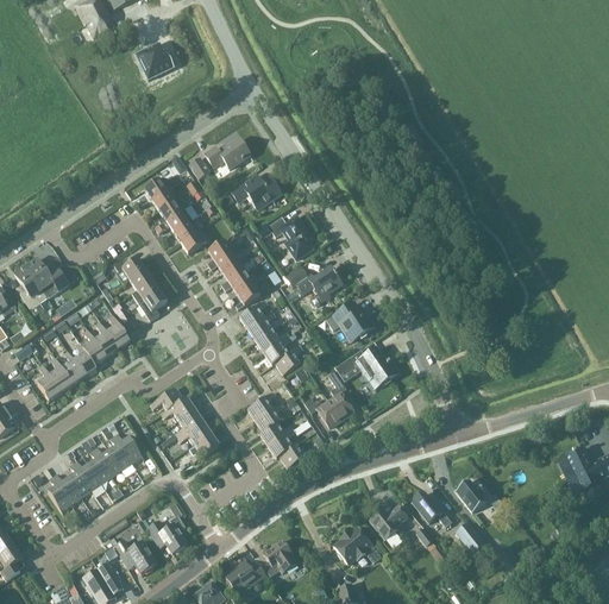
[(83,24),(87,23),(93,36),(115,25),(108,11),(129,0),(81,0),(74,4),(83,24)]
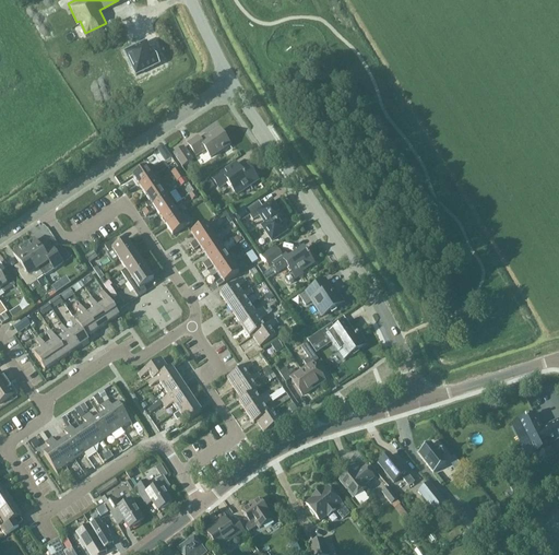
[(145,37),(123,48),(135,72),(159,60),(154,49),(153,49),(150,44),(149,45),(145,37)]
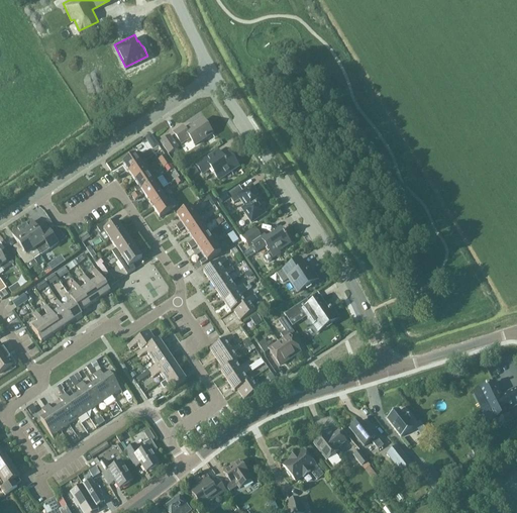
[(17,93),(7,99),(17,114),(27,108),(17,93)]
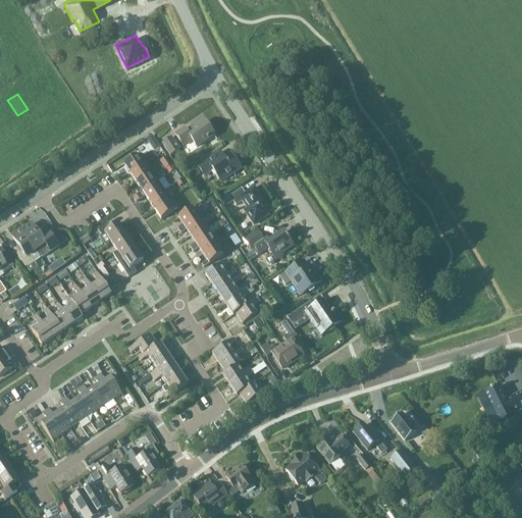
[(7,100),(0,104),(0,108),(8,121),(17,115),(7,100)]
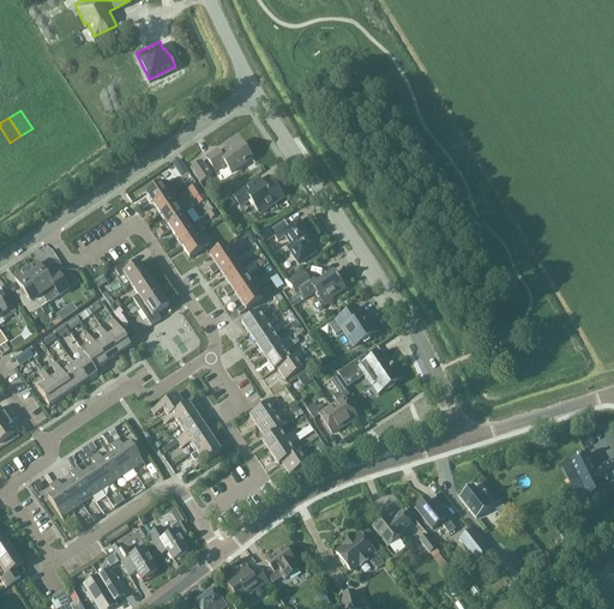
[(232,168),(252,155),(241,139),(221,152),(217,146),(206,154),(215,167),(226,160),(232,168)]
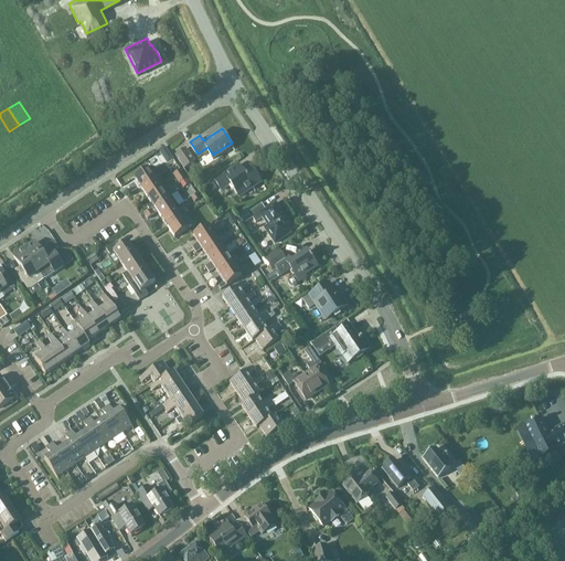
[(164,144),(159,147),(163,154),(169,150),(164,144)]
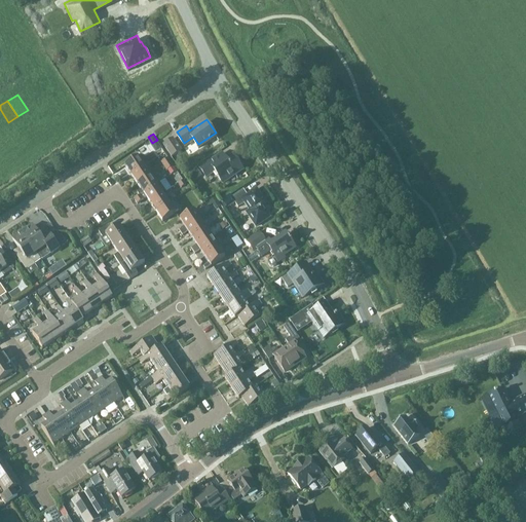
[(181,147),(173,135),(163,141),(172,153),(181,147)]
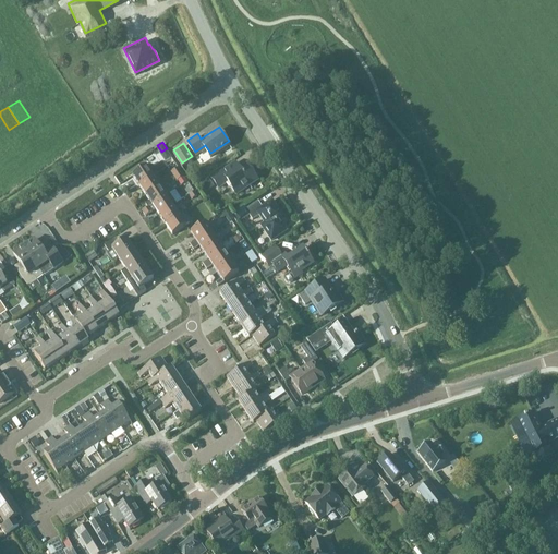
[(252,164),(249,163),(246,160),(240,165),(235,159),(213,176),(218,184),(227,178),(235,191),(257,176),(255,172),(255,169),(252,164)]
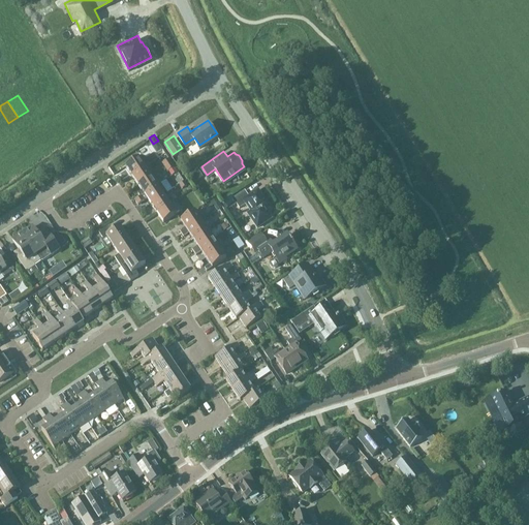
[(131,173),(144,163),(149,160),(145,154),(141,153),(125,163),(131,173)]
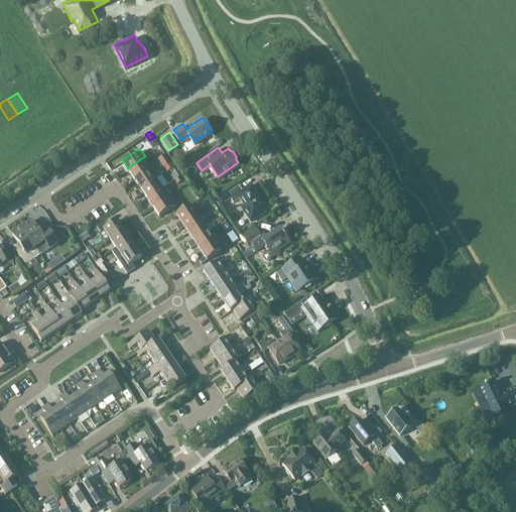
[(160,160),(166,156),(164,152),(157,156),(160,160)]
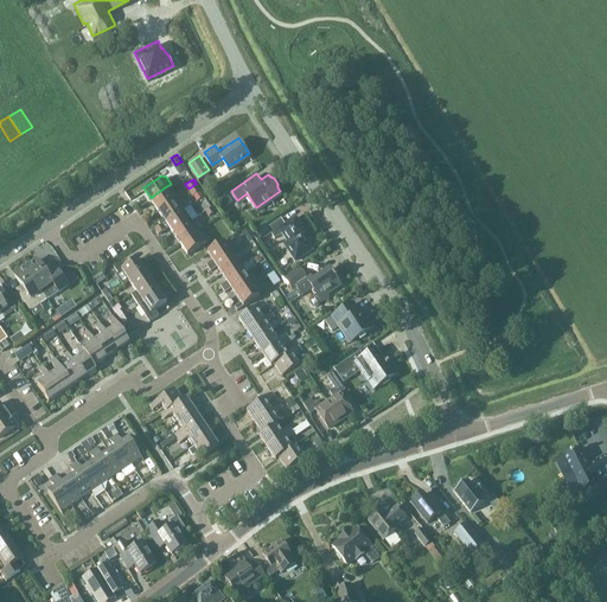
[(195,192),(199,189),(196,184),(189,189),(191,193),(192,192),(195,191),(195,192)]
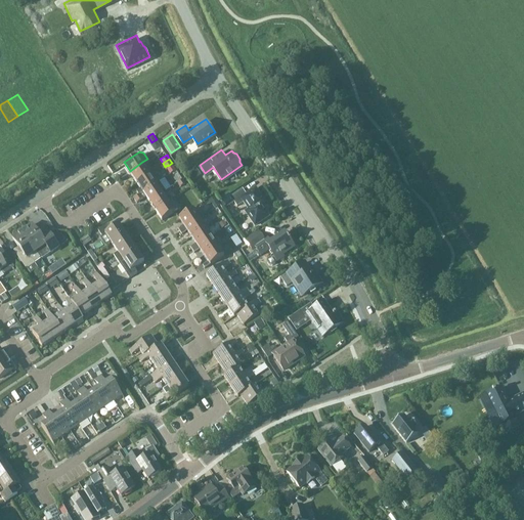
[(136,180),(149,172),(142,162),(130,171),(136,180)]
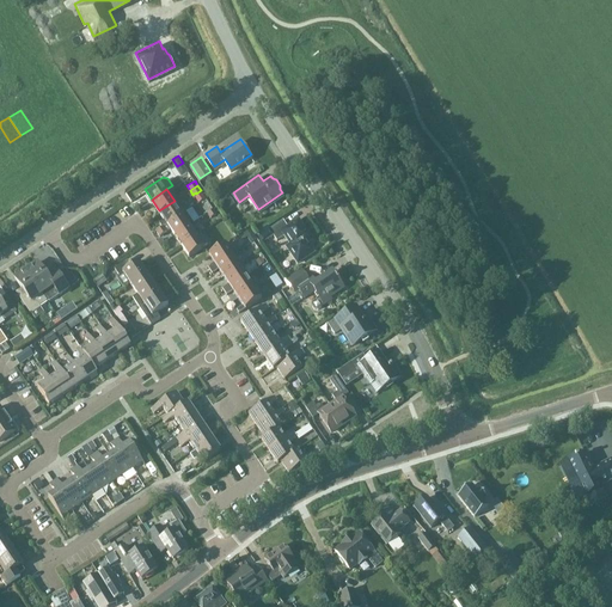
[(196,192),(194,194),(199,200),(204,196),(201,190),(196,194),(196,192)]
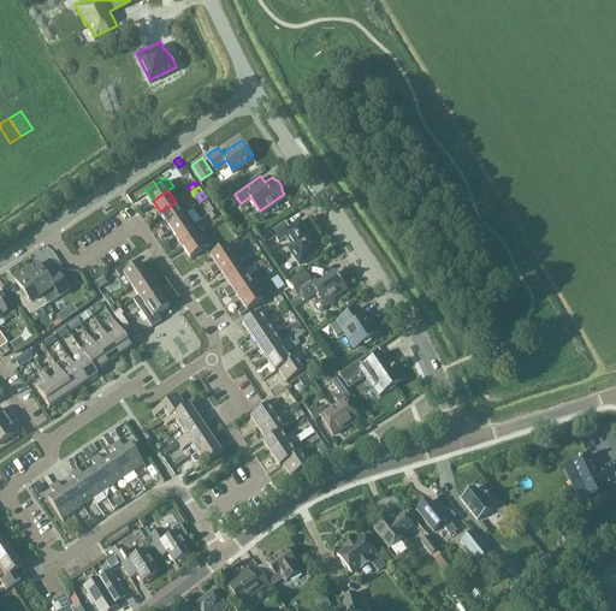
[(183,213),(187,211),(179,199),(176,202),(160,212),(167,223),(183,213)]
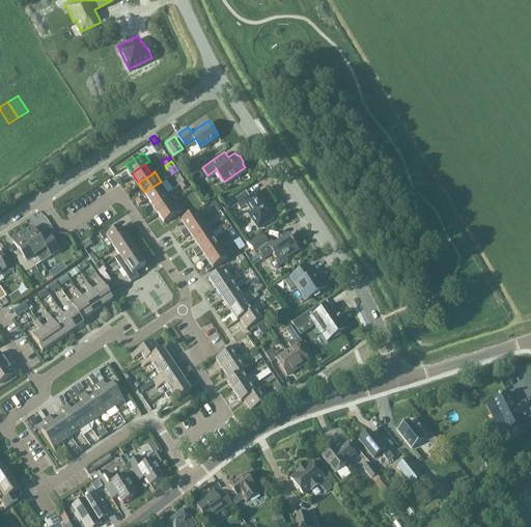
[(151,201),(167,190),(161,182),(158,184),(144,192),(136,198),(138,202),(144,198),(144,197),(146,195),(151,201)]
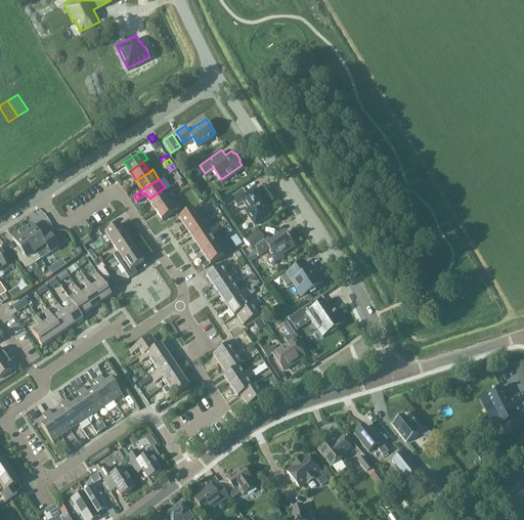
[(229,191),(219,198),(224,205),(234,199),(237,203),(243,199),(252,212),(249,215),(255,223),(270,213),(263,203),(266,201),(255,184),(247,190),(243,185),(230,193),(229,191)]
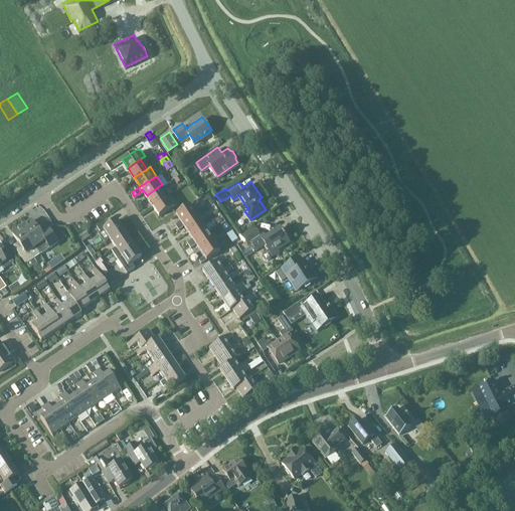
[(165,195),(168,193),(162,184),(147,195),(153,204),(165,196),(165,195)]
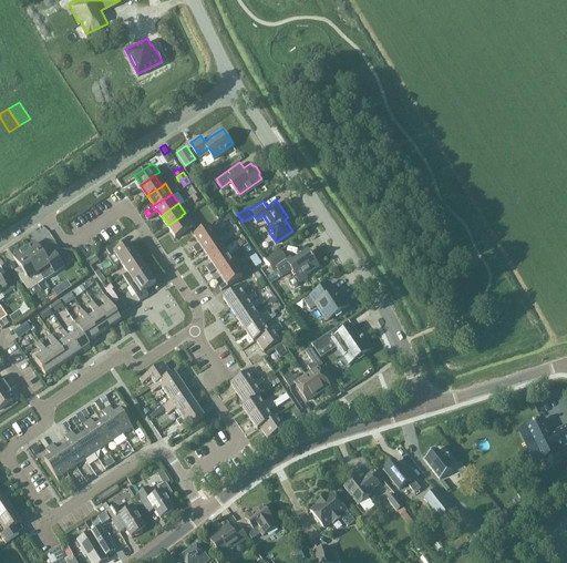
[(188,225),(192,223),(185,213),(182,215),(182,216),(168,225),(175,235),(188,226),(188,225)]
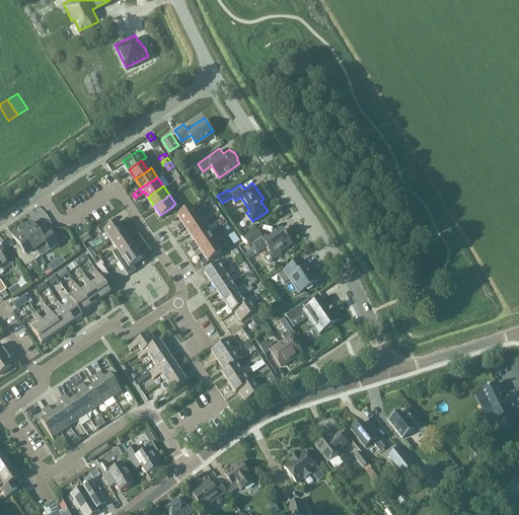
[(177,226),(197,213),(191,204),(176,213),(180,219),(175,223),(177,226)]
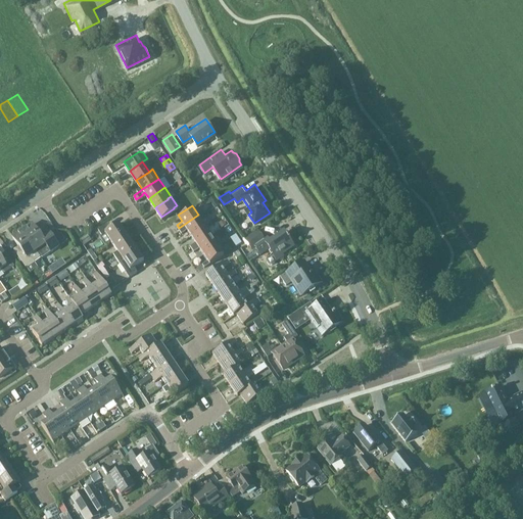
[(204,224),(200,217),(198,215),(179,228),(181,231),(186,227),(190,233),(204,224)]
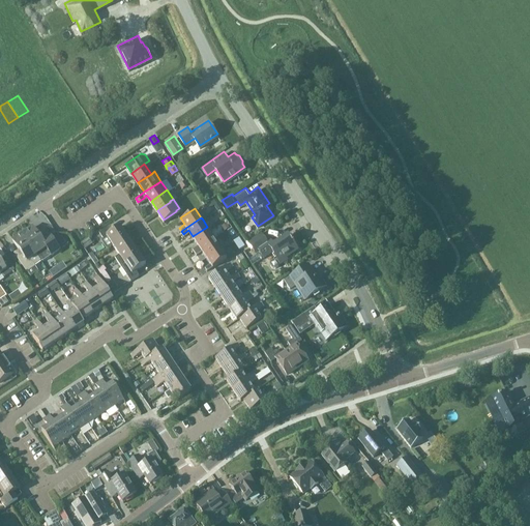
[(244,217),(240,223),(245,228),(251,223),(244,217)]
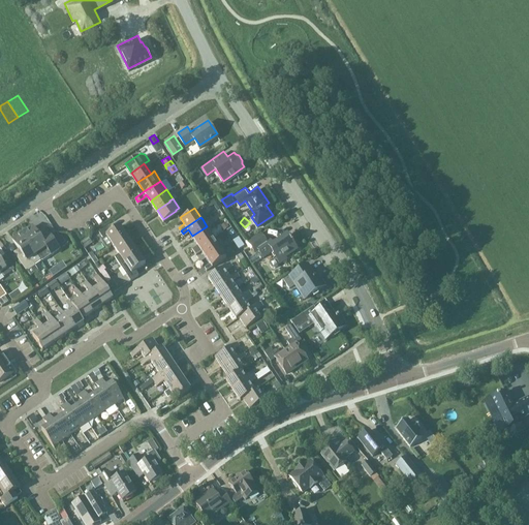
[(120,223),(114,227),(110,221),(98,229),(102,236),(106,234),(112,242),(126,233),(120,223)]
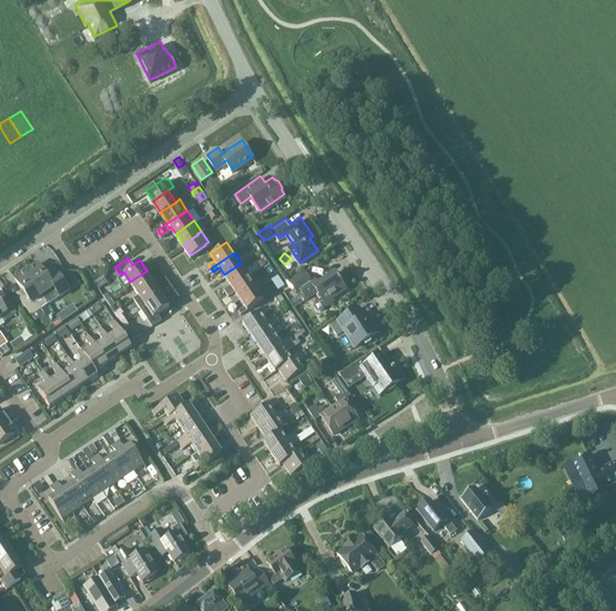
[(36,261),(25,268),(47,300),(48,301),(67,288),(57,272),(48,278),(36,261)]
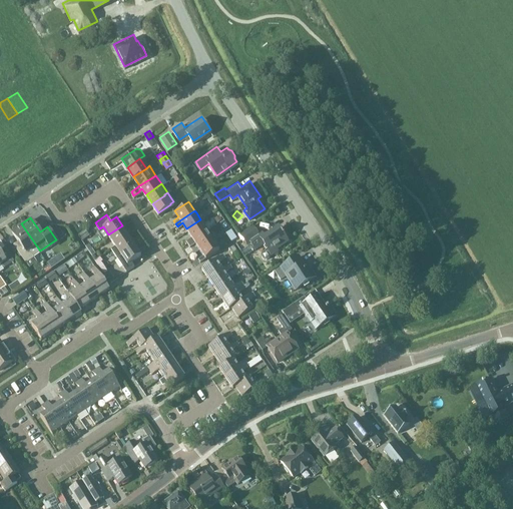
[(187,241),(206,228),(200,219),(186,228),(191,234),(185,238),(187,241)]
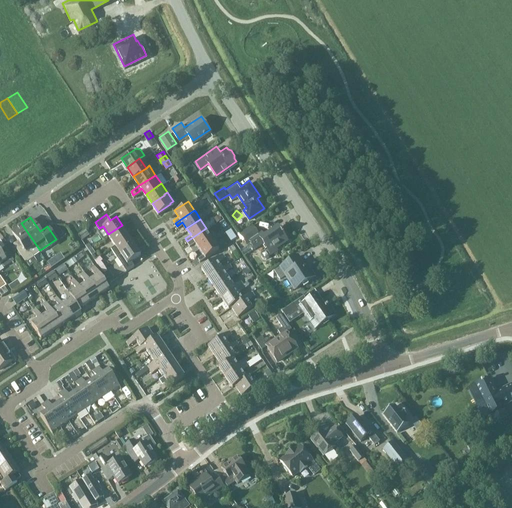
[(33,253),(39,249),(21,223),(12,229),(21,243),(16,246),(25,260),(33,254),(33,253)]
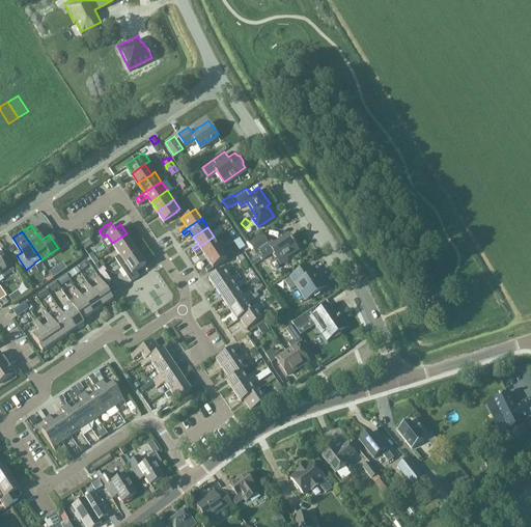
[(298,246),(292,239),(294,238),(291,236),(291,237),(288,232),(273,243),(270,237),(266,239),(261,231),(249,240),(254,247),(257,245),(263,254),(272,248),(277,255),(271,259),(271,262),(273,265),(276,266),(278,264),(279,260),(280,259),(280,260),(286,256),(285,254),(298,246)]
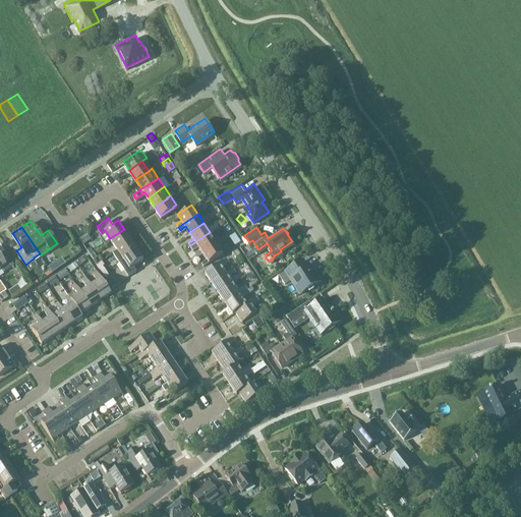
[(116,247),(130,238),(124,229),(110,238),(116,247)]
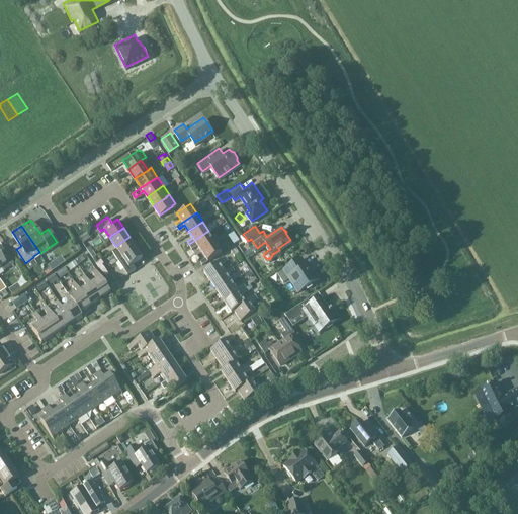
[(82,240),(90,235),(87,230),(79,235),(82,240)]
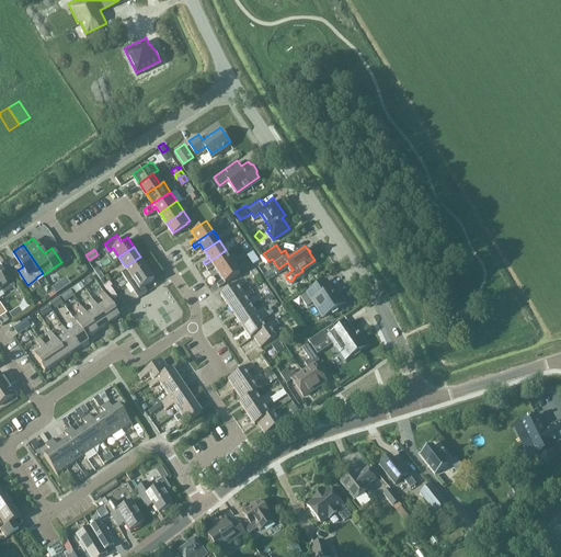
[(217,270),(232,260),(226,250),(205,264),(207,268),(213,263),(217,270)]
